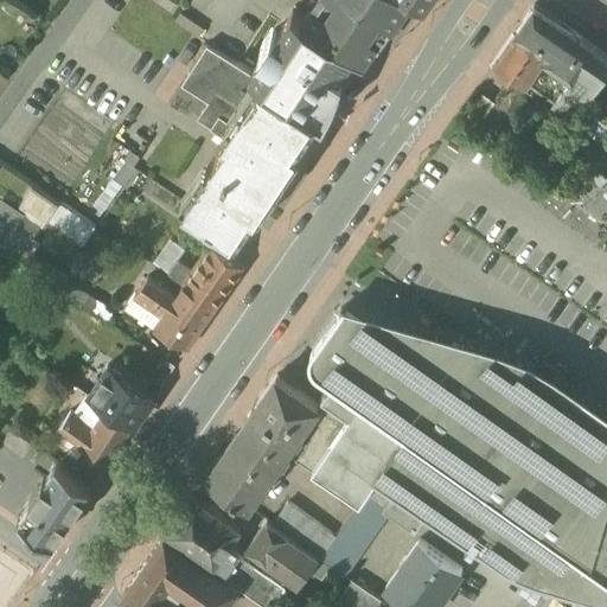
[(313,0),(304,16),(304,17),(355,52),(365,59),(378,40),(379,42),(393,23),(395,25),(411,0),(313,0)]
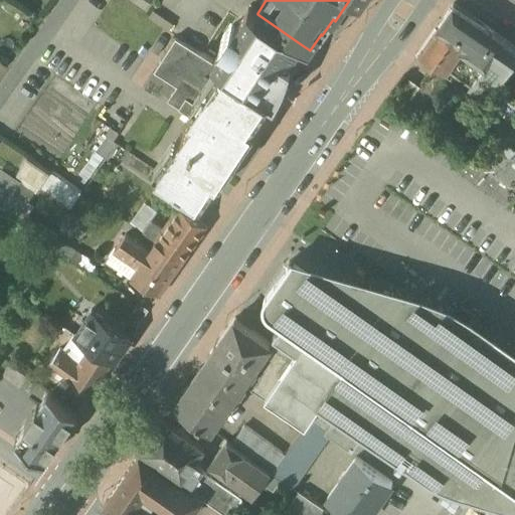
[(301,44),(258,14),(258,13),(249,8),(235,29),(232,26),(220,43),(224,46),(213,61),(223,66),(272,100),(276,103),(281,94),(285,87),(289,77),(292,66),(291,64),(301,44)]
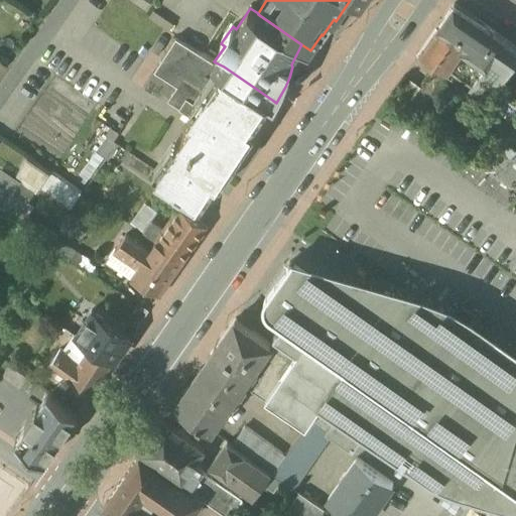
[(470,23),(455,13),(448,13),(438,27),(465,46),(463,49),(465,51),(487,68),(502,79),(515,58),(515,47),(475,19),(470,23)]
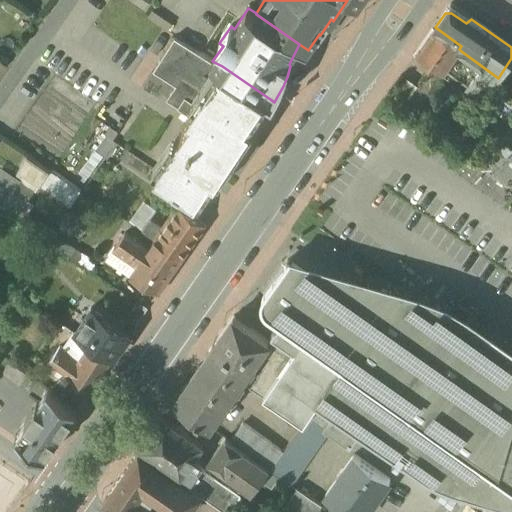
[(461,51),(458,56),(456,55),(459,49),(461,46),(435,27),(416,55),(443,74),(446,70),(475,90),(486,75),(480,71),(483,67),(461,51)]
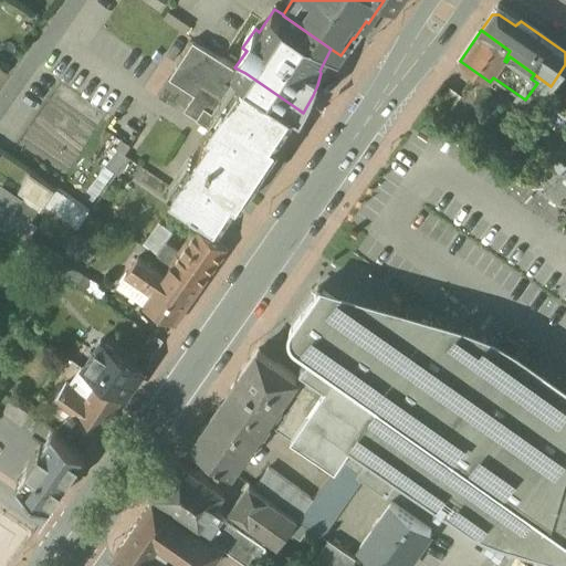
[(234,67),(194,42),(170,77),(195,94),(185,111),(207,127),(245,73),(234,67)]
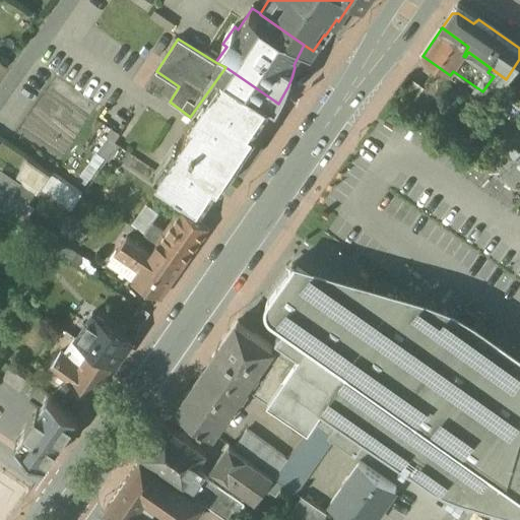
[(195,120),(239,151),(274,101),(225,67),(190,117),(195,120)]
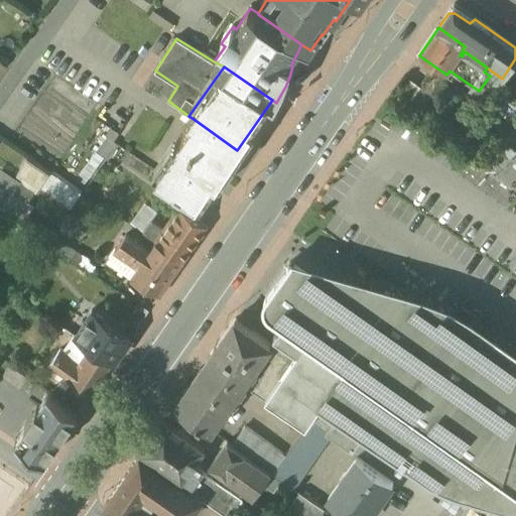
[(515,89),(505,81),(495,93),(515,108),(515,89)]
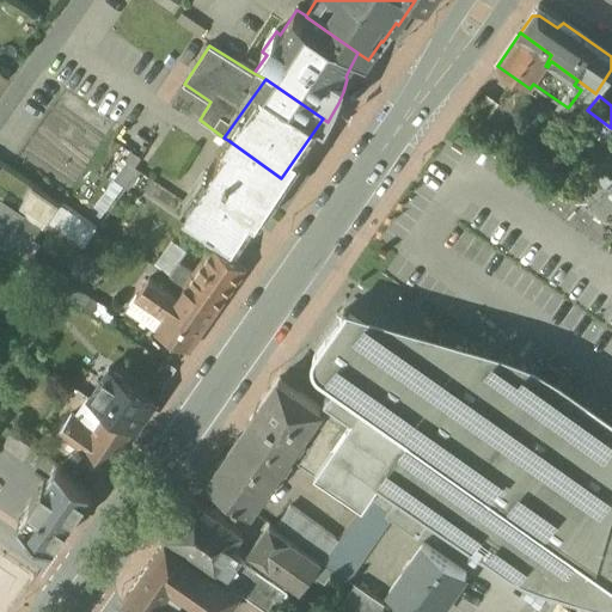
[(281,178),(230,141),(187,202),(195,208),(226,230),(238,239),(281,178)]
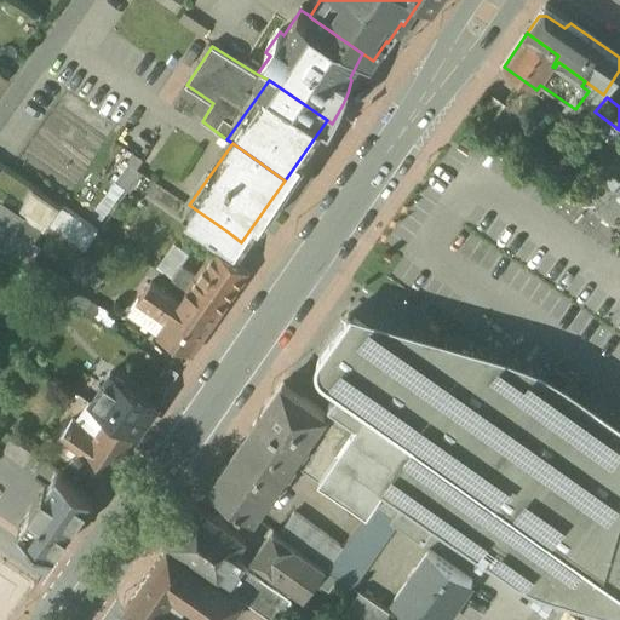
[(130,166),(116,184),(130,194),(143,176),(130,166)]
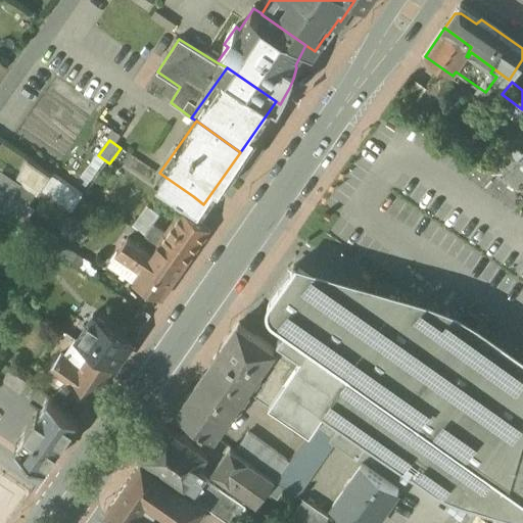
[(29,163),(19,179),(76,209),(84,194),(29,163)]
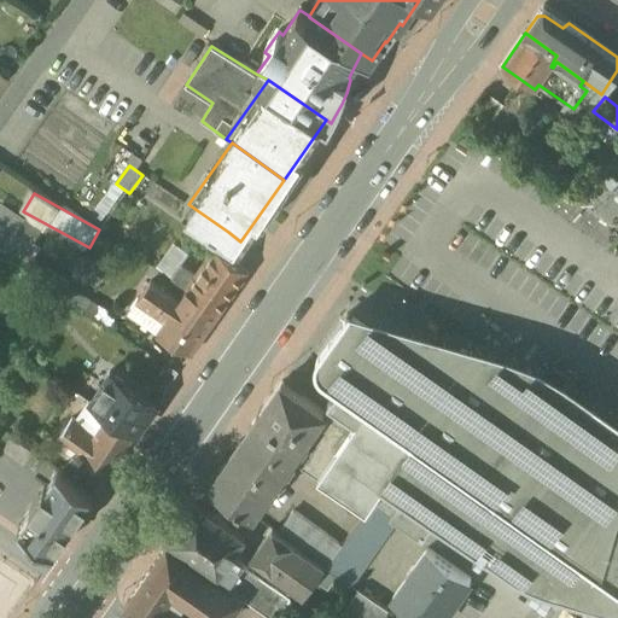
[(228,232),(197,210),(187,225),(220,245),(228,232)]
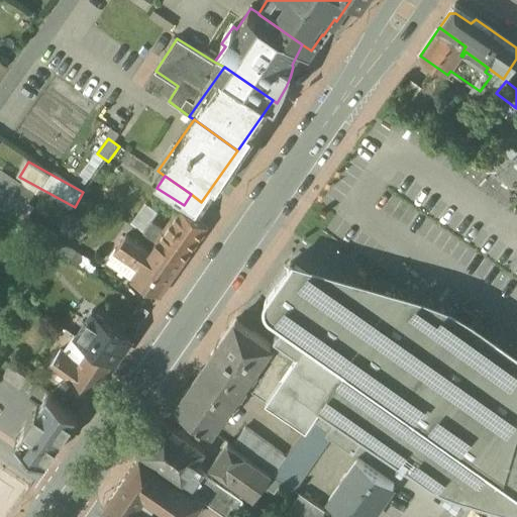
[(208,228),(180,208),(164,229),(152,221),(144,233),(157,242),(156,243),(184,263),(208,228)]
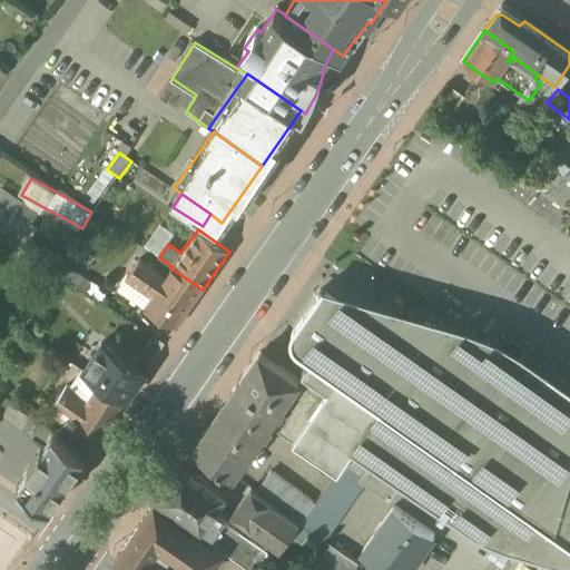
[(172,268),(165,278),(139,262),(128,277),(153,295),(146,305),(177,327),(203,290),(172,268)]
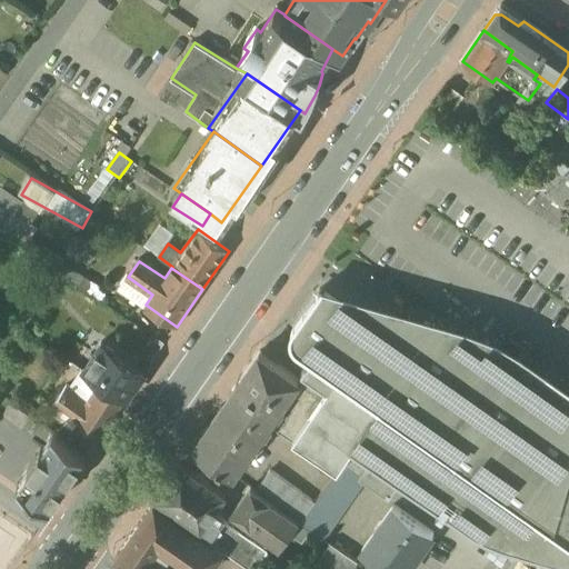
[(97,289),(83,280),(79,287),(92,296),(97,289)]
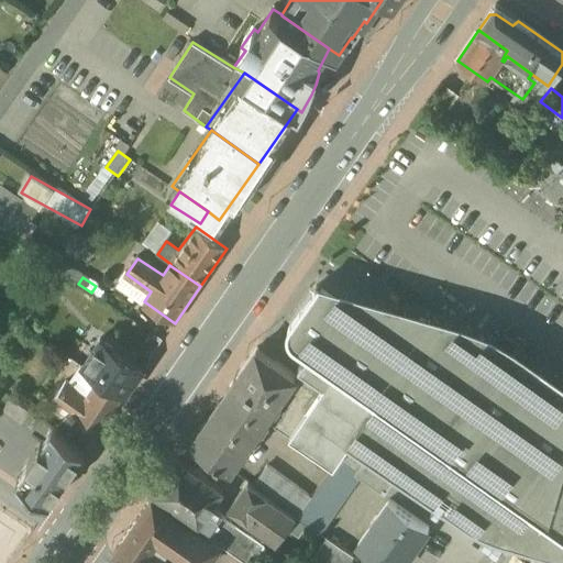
[(439,328),(341,299),(339,302),(317,286),(290,323),(289,326),(288,328),(288,332),(289,337),(289,338),(290,341),(294,344),(310,355),(302,367),(300,365),(298,368),(299,370),(366,417),(341,455),(364,472),(386,487),(394,475),(463,521),(471,527),(479,531),(490,536),(500,540),(562,558),(562,411),(552,404),(558,396),(538,382),(532,390),(477,352),(484,343),(465,330),(459,338),(449,332),(439,328)]
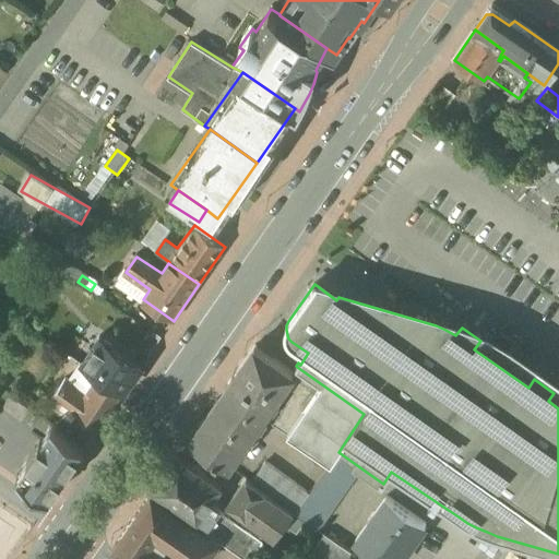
[(138,336),(126,329),(105,358),(100,356),(92,369),(95,371),(95,372),(98,375),(123,392),(154,348),(149,345),(152,341),(140,333),(138,336)]
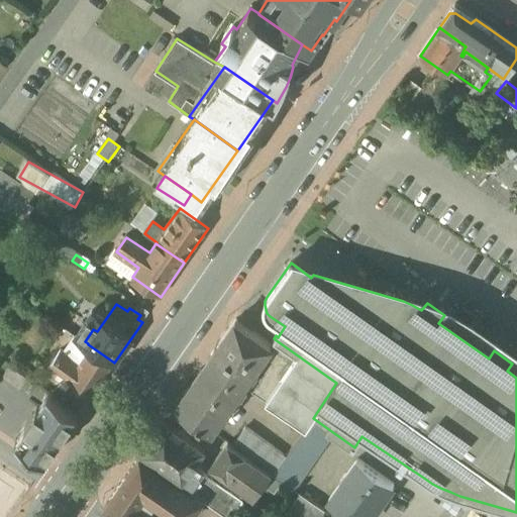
[(272,344),(236,319),(208,359),(244,385),(272,344)]
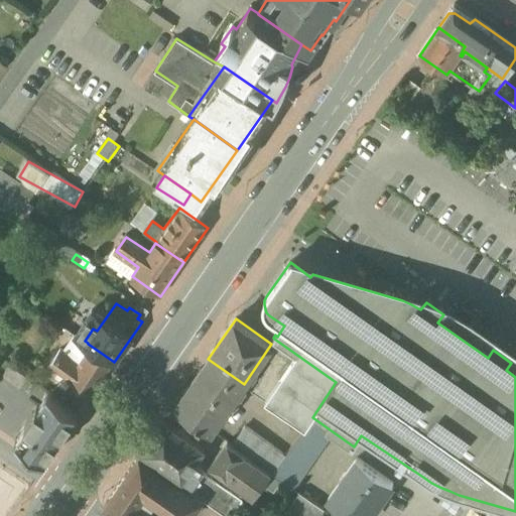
[(336,382),(274,339),(271,344),(244,384),(306,426),(312,417),(336,382)]
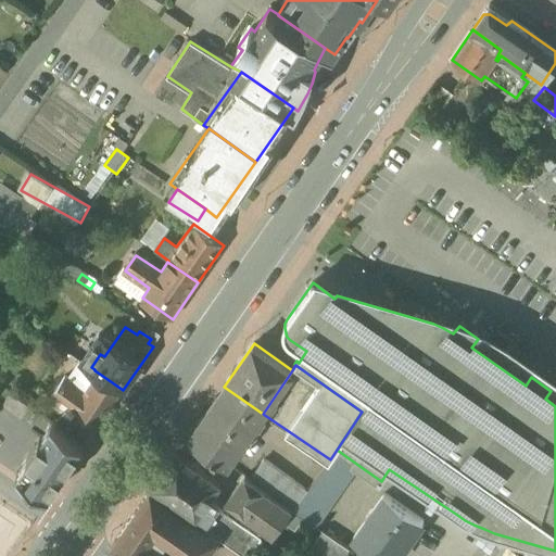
[(98,373),(86,391),(65,377),(53,394),(98,426),(123,390),(98,373)]
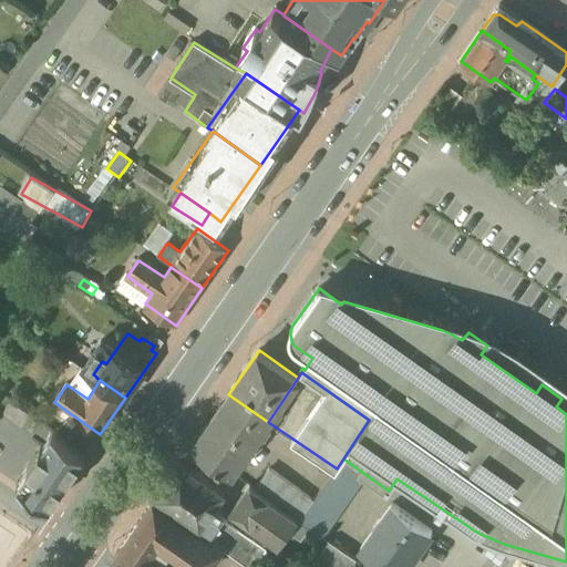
[(268,422),(228,394),(193,445),(233,473),(268,422)]
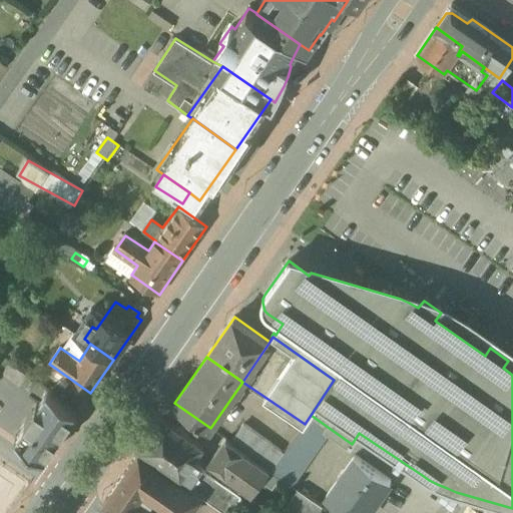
[(7,378),(0,388),(0,417),(46,448),(72,411),(40,390),(37,396),(7,378)]
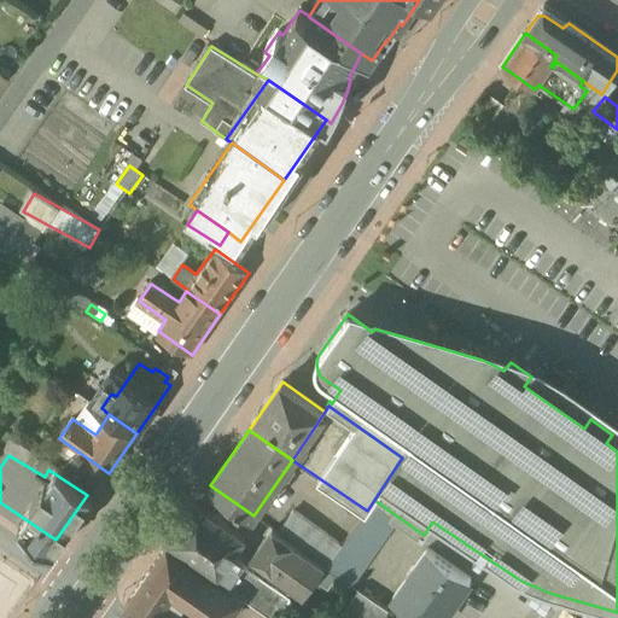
[(109,473),(87,458),(81,467),(71,461),(64,472),(94,494),(109,473)]
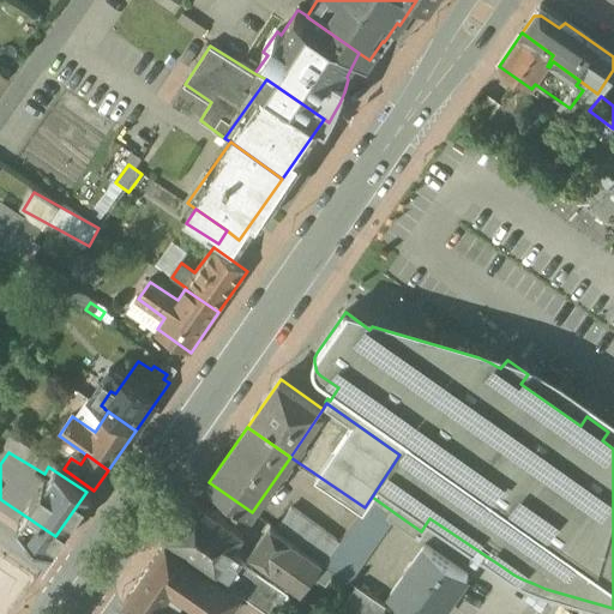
[(365,507),(324,565),(350,582),(397,515),(372,497),(365,507)]
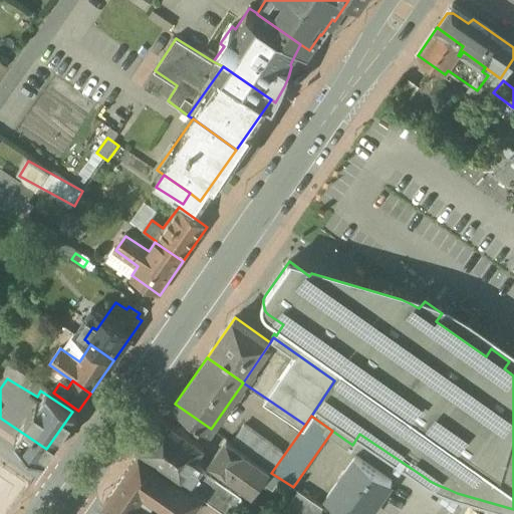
[(205,446),(165,419),(143,450),(189,483),(187,486),(202,497),(226,513),(229,513),(242,497),(200,468),(198,470),(191,465),(205,446)]
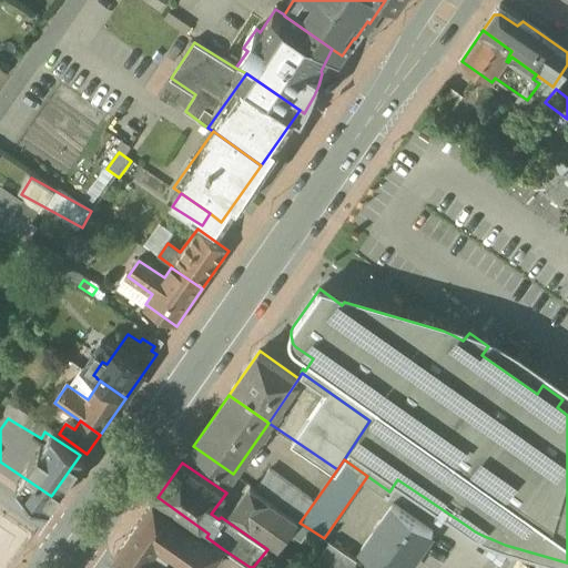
[(313,501),(270,469),(255,489),(298,521),(300,521),(313,501)]
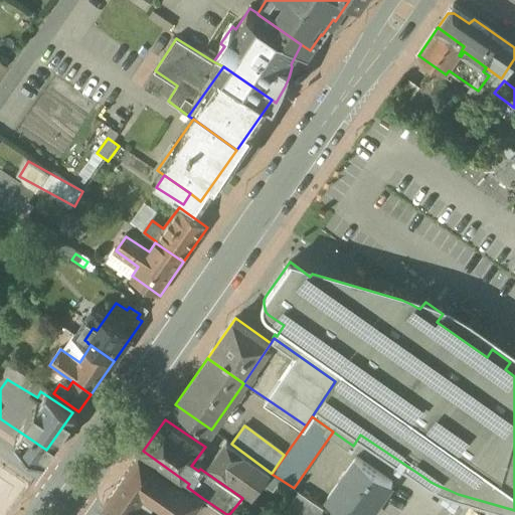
[(231,444),(227,441),(209,466),(252,497),(271,473),(231,444)]
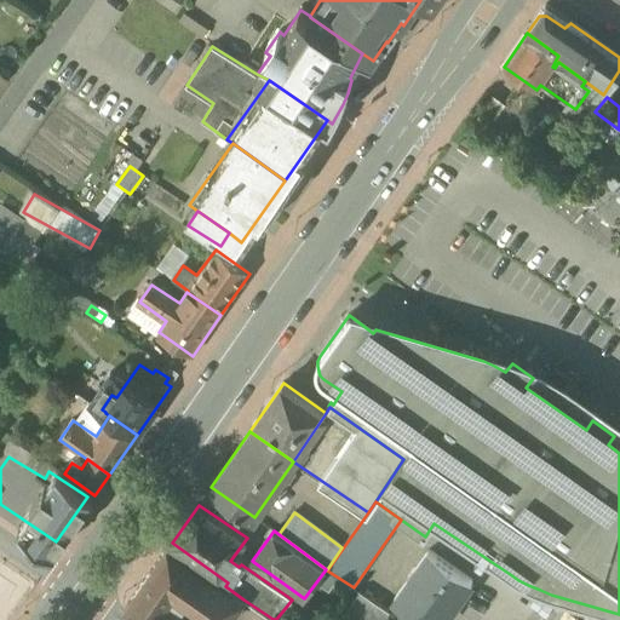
[(225,586),(168,546),(151,570),(177,589),(174,593),(188,603),(187,604),(208,619),(230,619),(244,600),(225,586)]
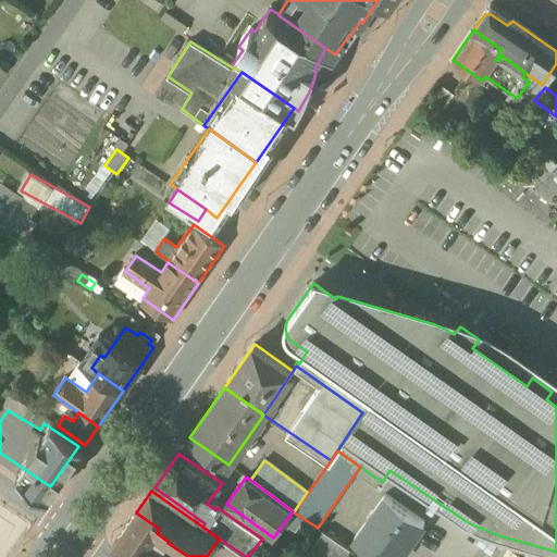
[(386,495),(355,540),(378,556),(399,556),(424,522),(386,495)]
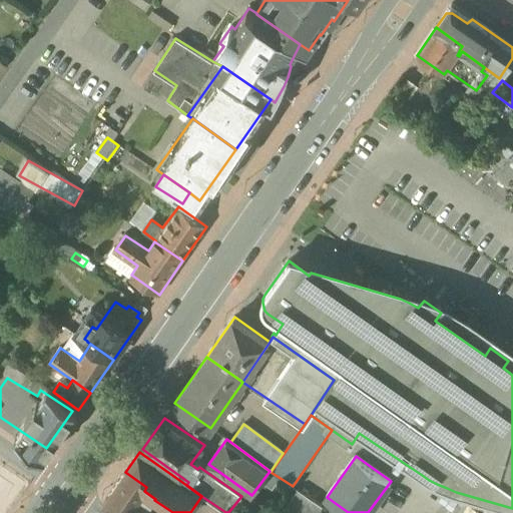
[(6,512),(25,486),(0,468),(0,511),(2,512),(6,512)]
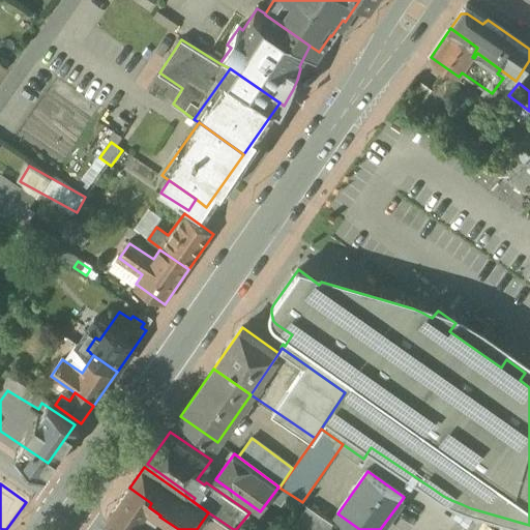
[(151,503),(129,488),(109,518),(127,529),(164,529),(154,524),(159,517),(160,516),(149,507),(151,503)]
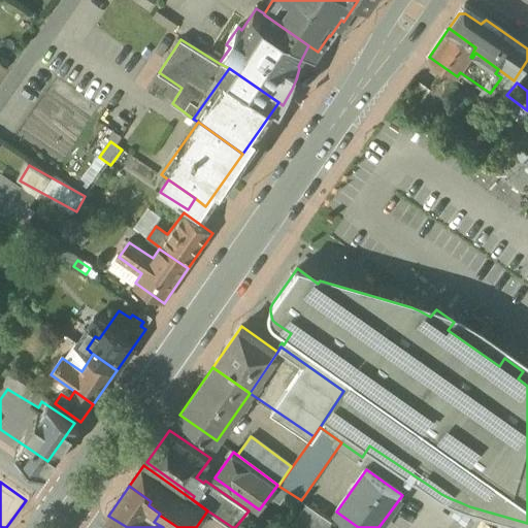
[(334,527),(337,524),(307,503),(293,523),(300,527),(334,527)]
